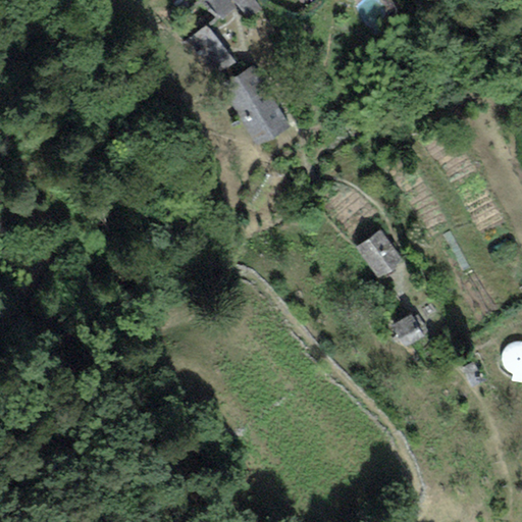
[(237,5),(231,0),(214,0),(226,14),(237,5)]
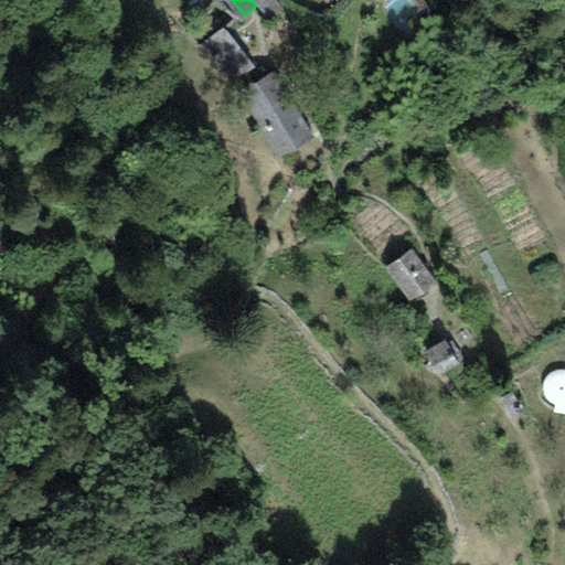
[(259,0),(267,10),(281,0),(280,0),(259,0)]
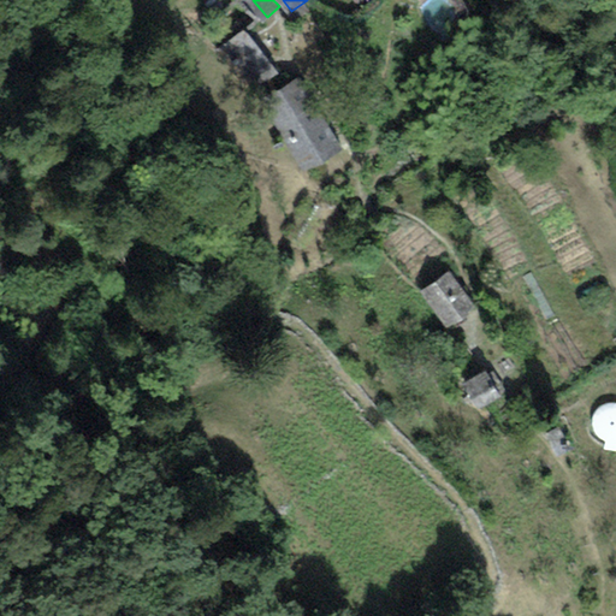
[(276,64),(248,28),(221,48),(249,84),(276,64)]
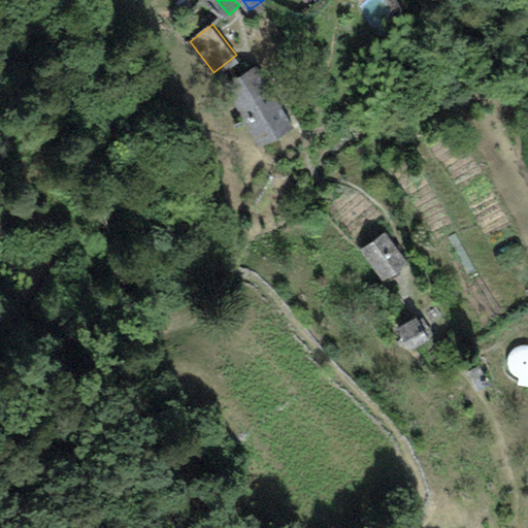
[(257,141),(289,121),(253,62),(221,83),(257,141)]
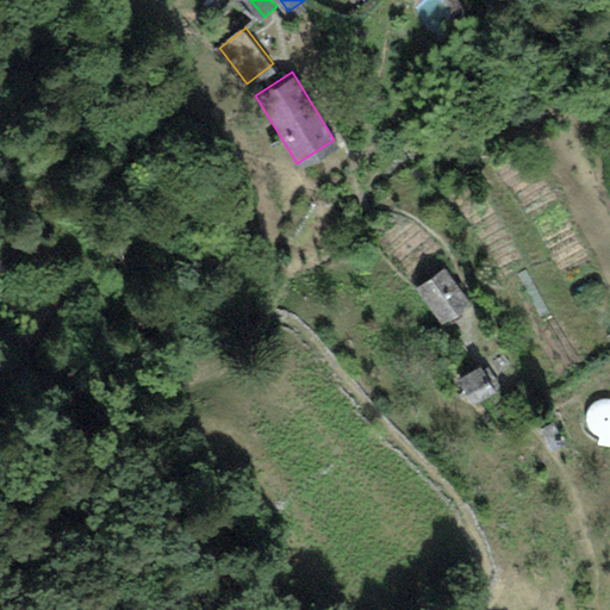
[(444,318),(471,296),(443,266),(417,288),(444,318)]
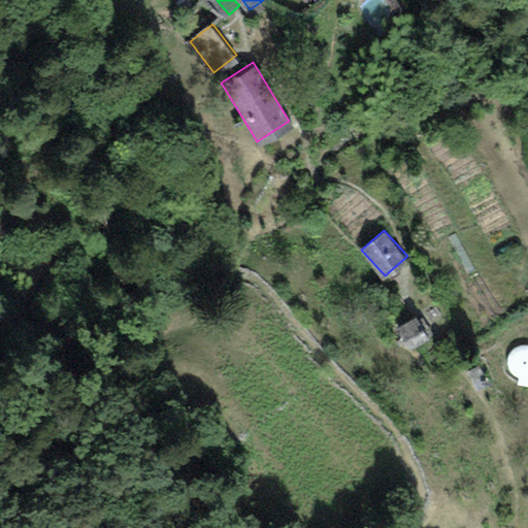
[(428,330),(414,310),(396,324),(410,342),(428,330)]
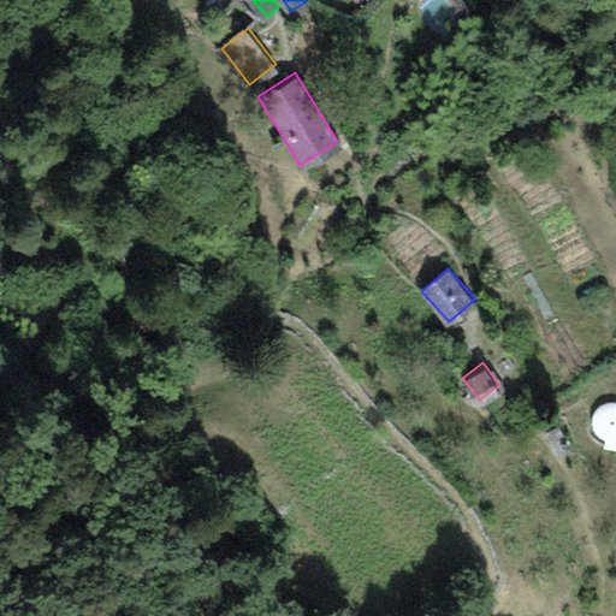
[(600,407),(596,413),(592,420),(592,427),(594,434),(599,440),(605,444),(612,445),(615,445),(615,402),(612,403),(606,404),(600,407)]
